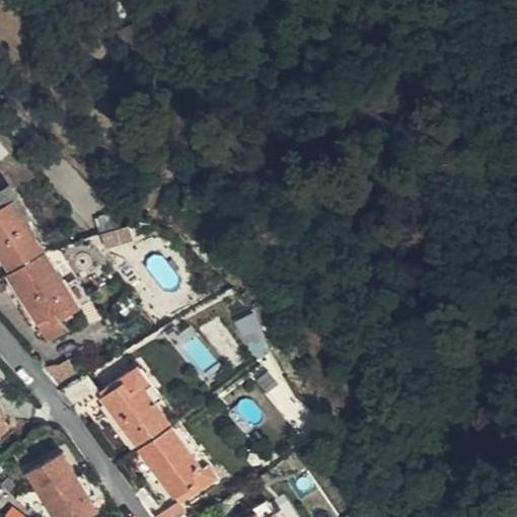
[(0,44),(13,29),(0,15),(0,44)]
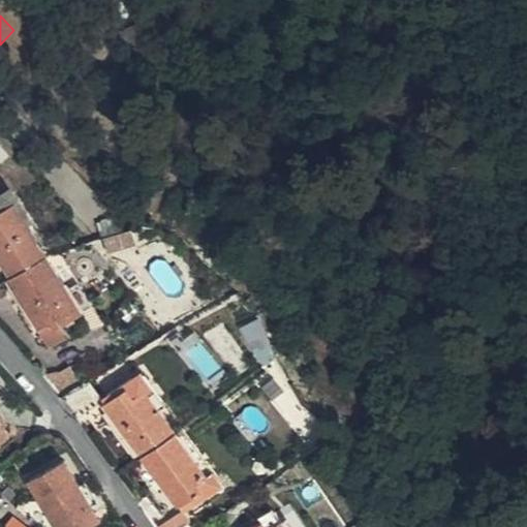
[(172,143),(189,134),(134,25),(117,34),(172,143)]
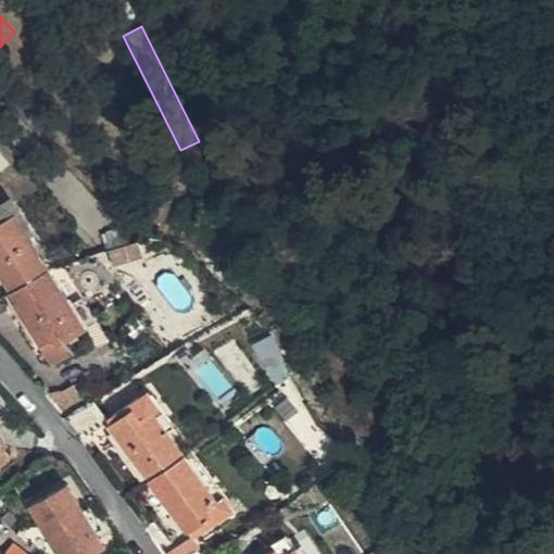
[(0,275),(10,291),(46,271),(2,201),(0,202),(0,275)]
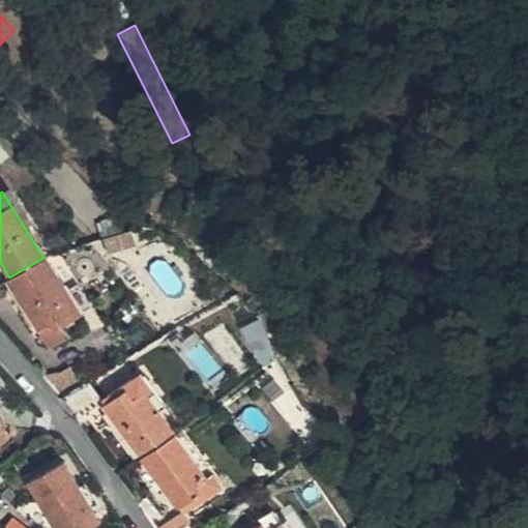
[(121,233),(116,220),(96,226),(100,239),(121,233)]
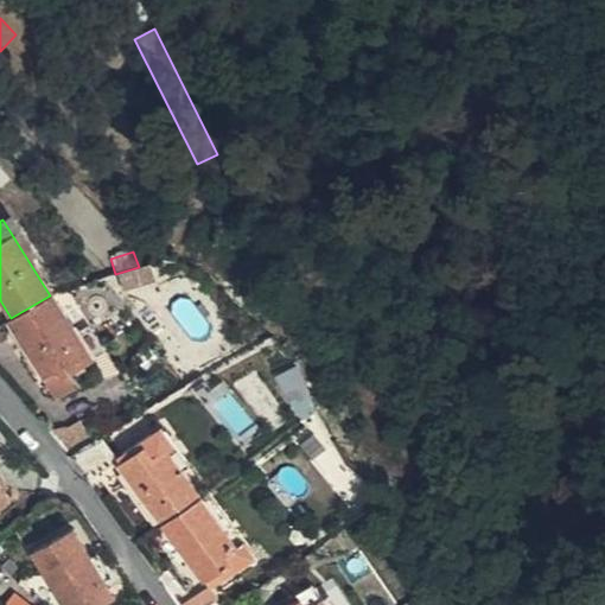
[(139,267),(115,274),(120,288),(142,281),(139,267)]
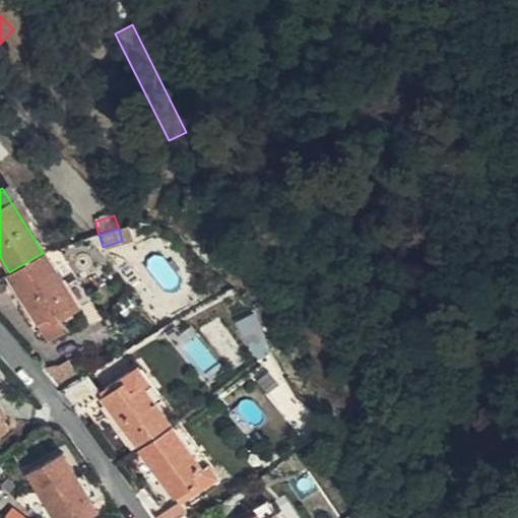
[(77,309),(43,253),(9,272),(4,275),(36,325),(50,317),(54,323),(77,309)]
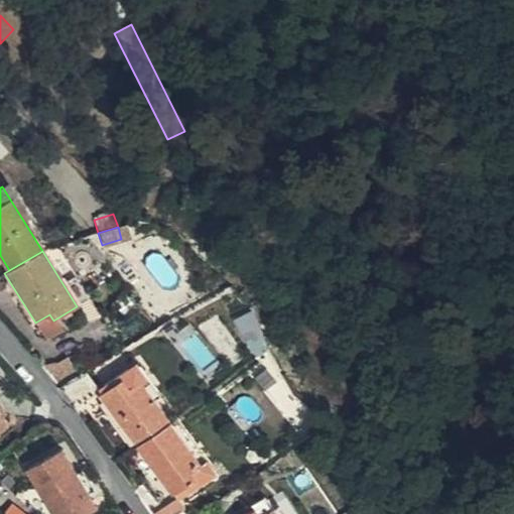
[(268,349),(252,306),(235,316),(256,355),(268,349)]
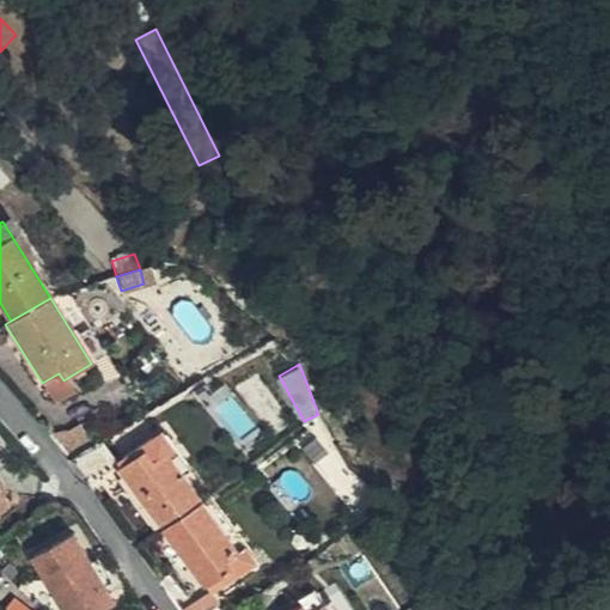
[(71,392),(63,380),(59,373),(42,383),(53,403),(71,392)]
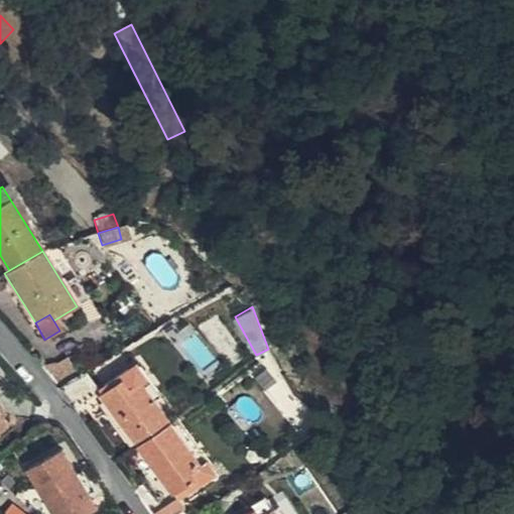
[(100,396),(136,446),(168,422),(131,372),(100,396)]
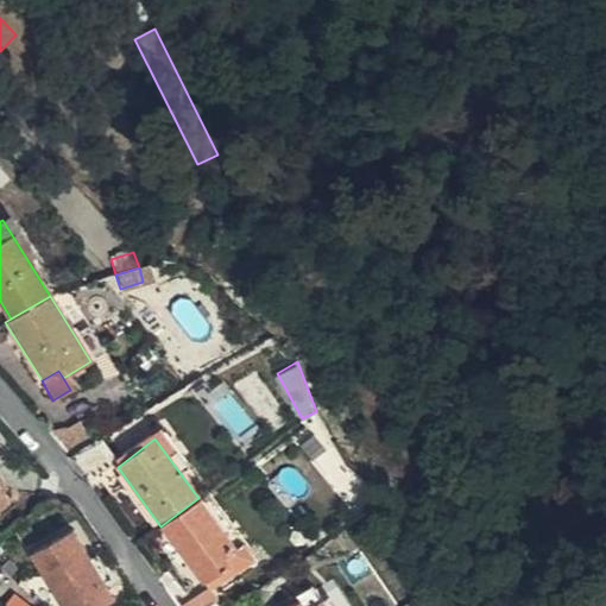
[(199,498),(161,526),(204,586),(209,582),(214,589),(254,561),(244,547),(238,550),(199,498)]
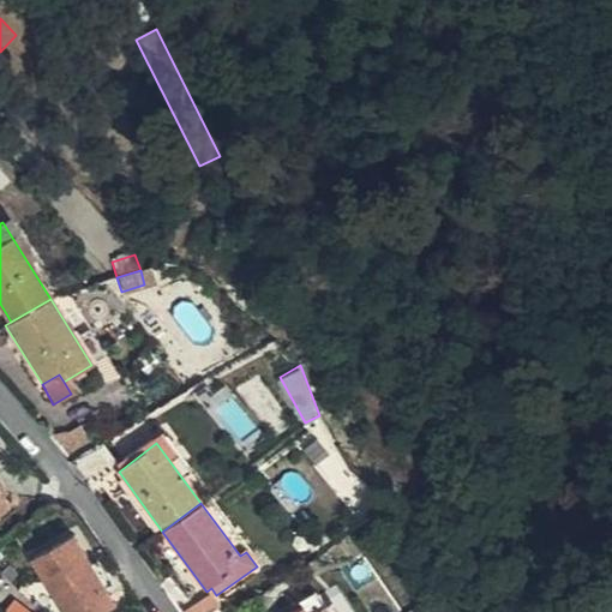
[(89,611),(111,599),(72,538),(34,562),(63,611),(89,611)]
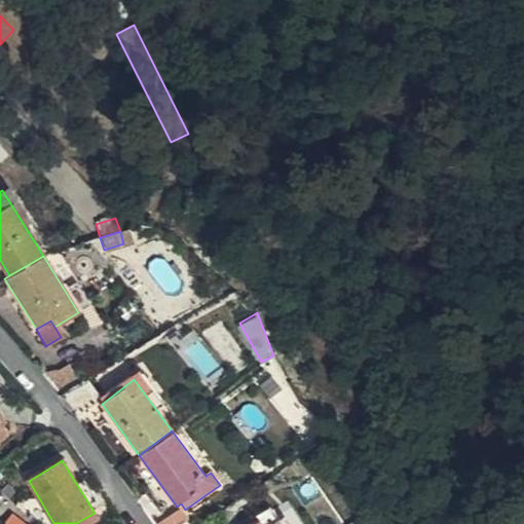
[(279,523),(270,510),(247,523),(279,523)]
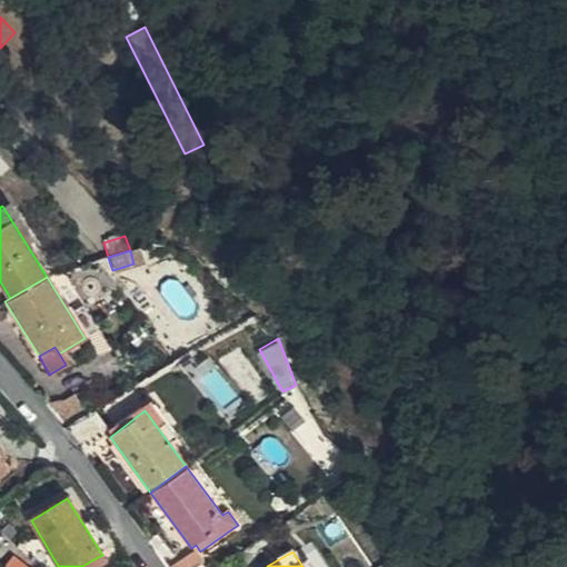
[(196,566),(200,564),(194,554),(171,566),(196,566)]
